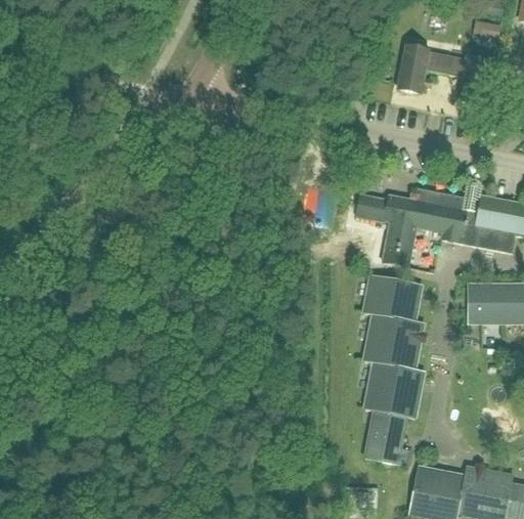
[(479,0),(477,9),(503,14),(505,1),(498,0),(479,0)]
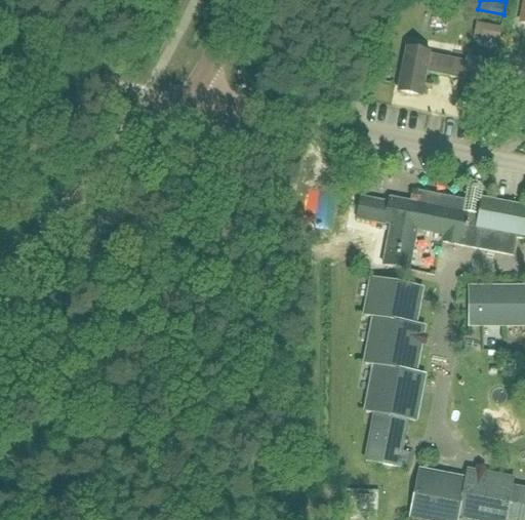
[(406,44),(398,85),(402,85),(401,89),(417,93),(417,89),(421,89),(422,86),(430,87),(432,79),(425,77),(426,70),(462,77),(457,100),(482,105),(491,62),(467,56),(467,58),(430,51),(430,49),(406,44)]
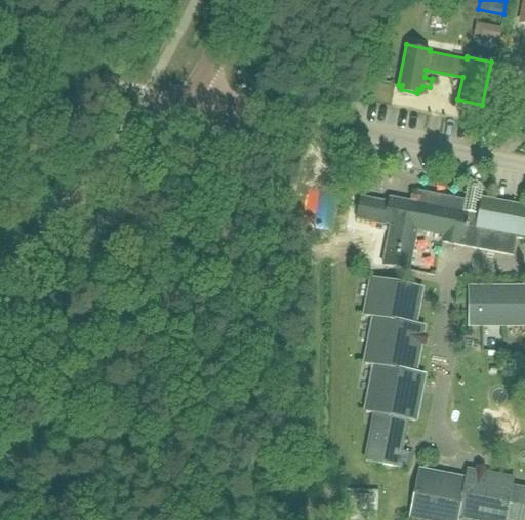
[(468,182),(465,197),(417,188),(415,200),(389,195),(388,200),(360,195),(356,214),(391,222),(382,261),(407,266),(415,225),(443,231),(442,238),(512,251),(515,233),(524,235),(524,227),(524,202),(481,194),(482,185),(479,180),(473,178),(468,182)]
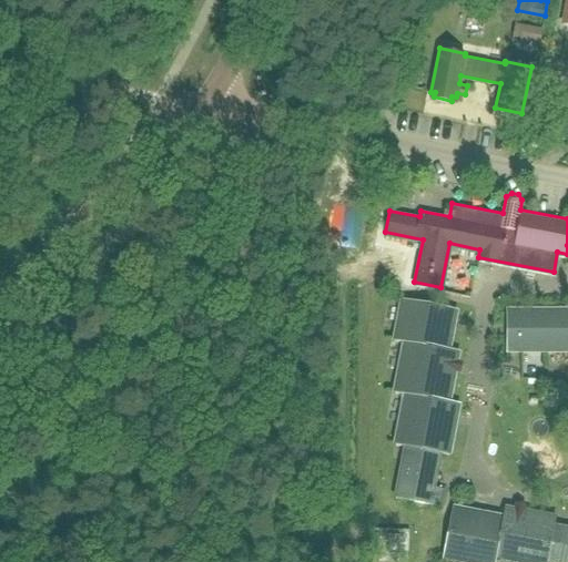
[(404,337),(448,346),(455,307),(402,297),(394,337),(403,339),(404,337)]
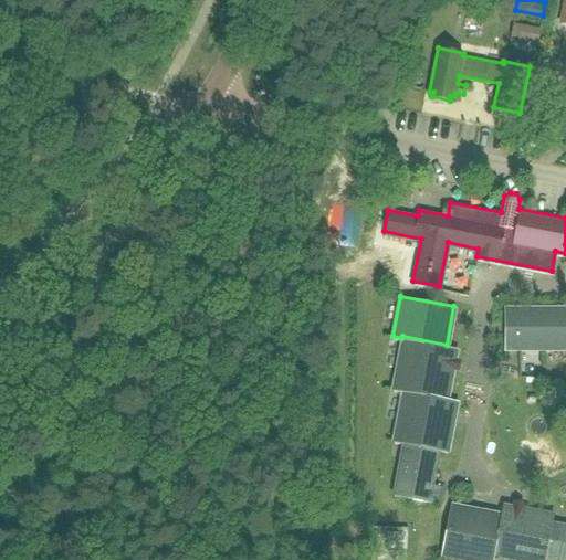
[(565,345),(565,305),(504,305),(504,346),(565,345)]
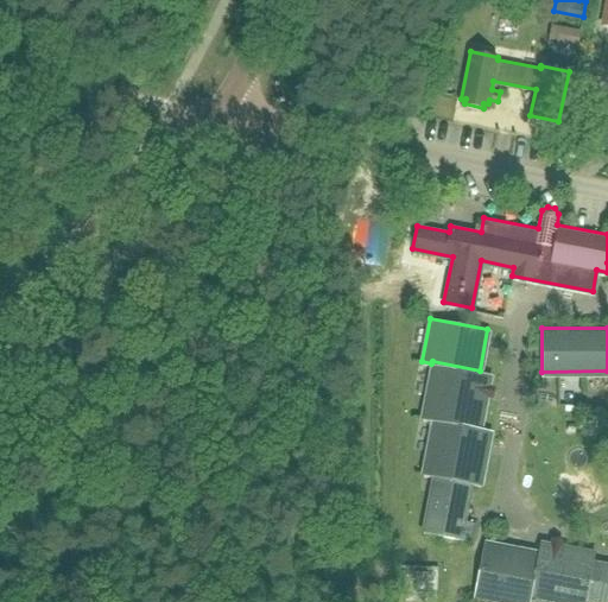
[(480,428),(489,374),(480,371),(432,361),(431,363),(422,417),(434,418),(480,428)]
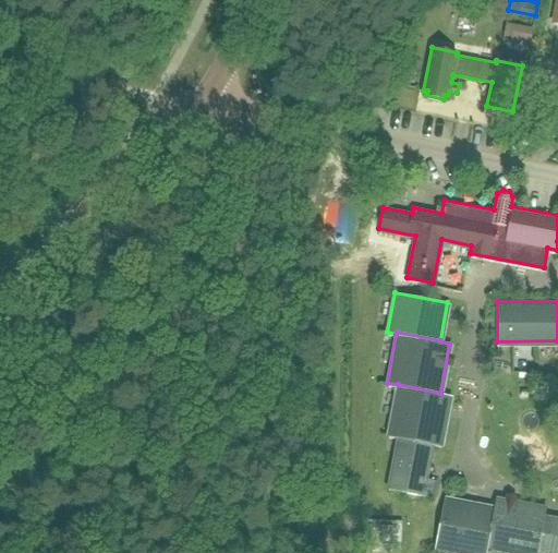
[(440,444),(449,394),(440,393),(398,384),(388,434),(397,435),(432,442),(440,444)]
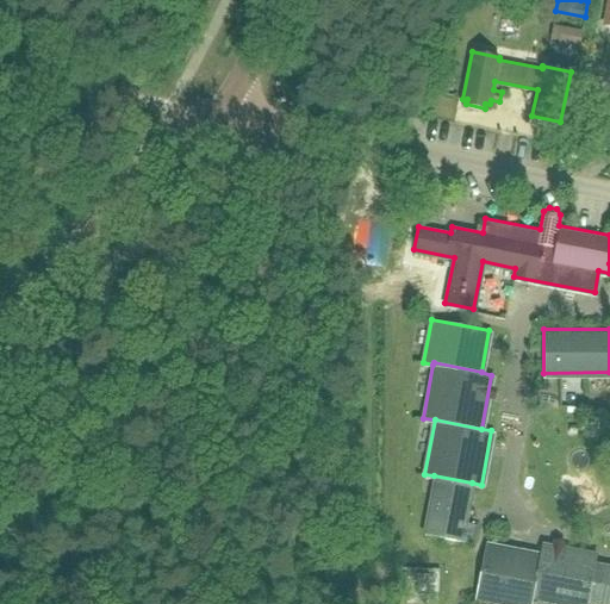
[(467,510),(472,483),(434,475),(429,503),(467,510)]
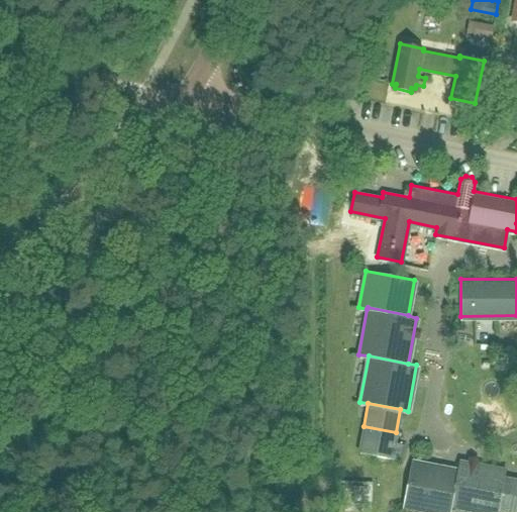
[(394,441),(396,432),(364,426),(358,449),(399,457),(402,442),(394,441)]
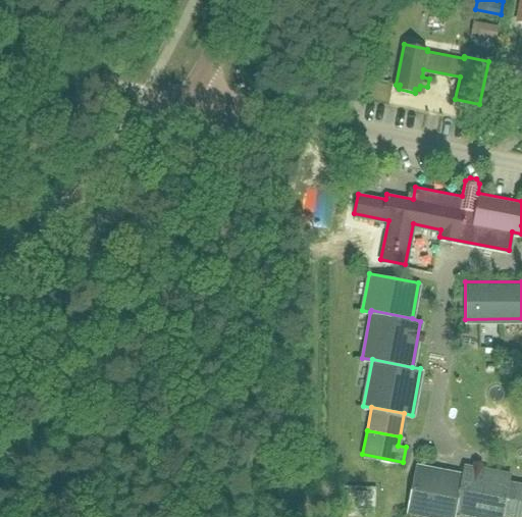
[(509,480),(511,472),(463,463),(461,472),(454,513),(476,516),(501,516),(502,512),(508,480),(509,480)]
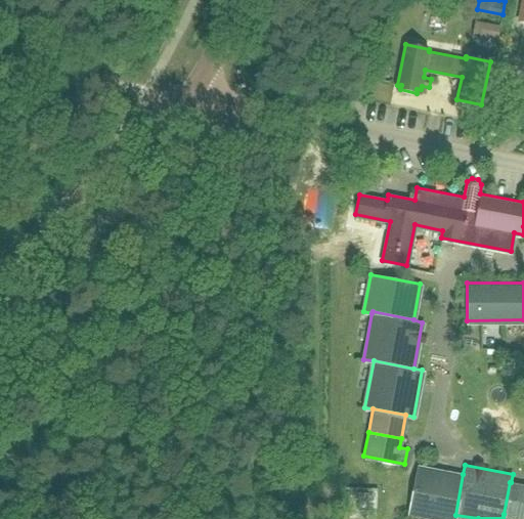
[(455,515),(463,474),(417,466),(407,515),(431,518),(454,518),(455,515)]
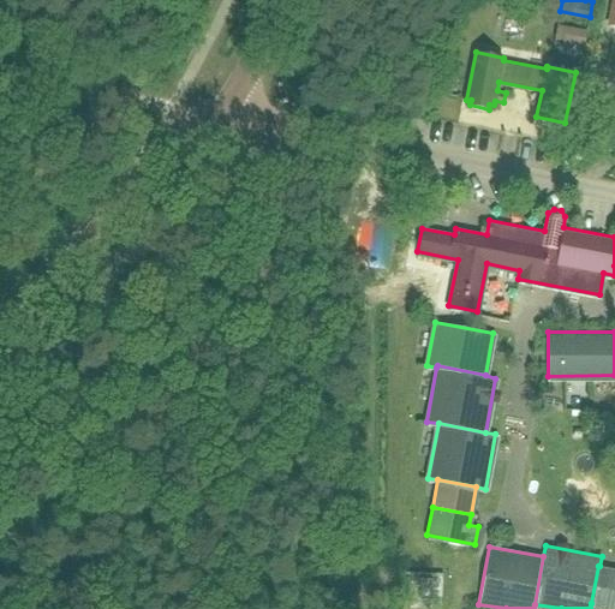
[(614,608),(614,568),(599,566),(598,566),(591,603),(614,608)]
